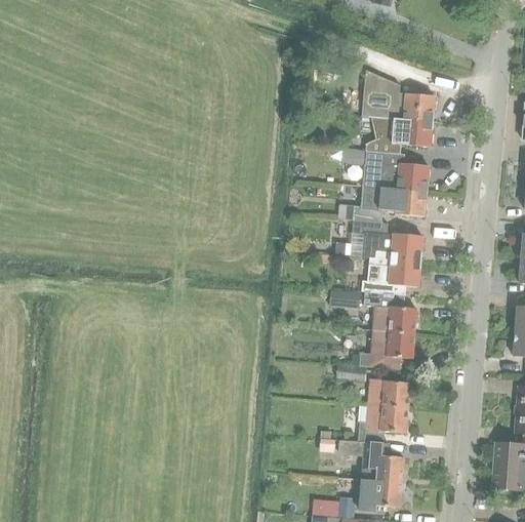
[(371,119),(431,123),(434,95),(404,92),(403,110),(356,106),(356,114),(370,115),(371,119)]
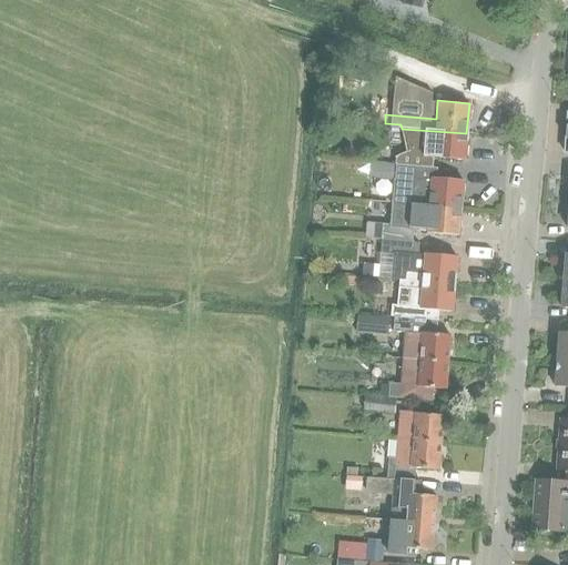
[(432,164),(433,155),(464,158),(466,133),(402,129),(406,150),(395,154),(394,161),(432,164)]
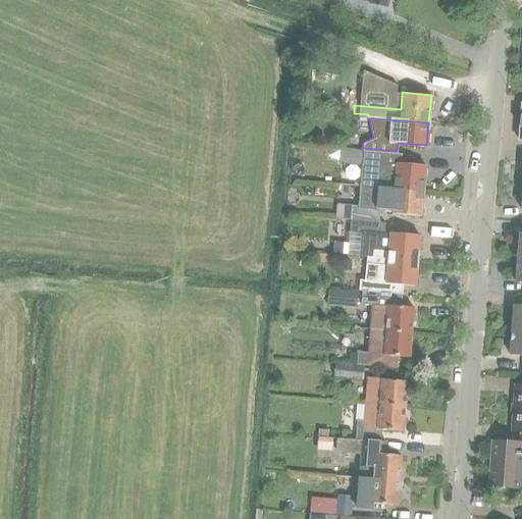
[(422,192),(425,164),(400,162),(400,153),(402,153),(363,149),(362,163),(374,164),(372,177),(377,178),(377,188),(422,192)]
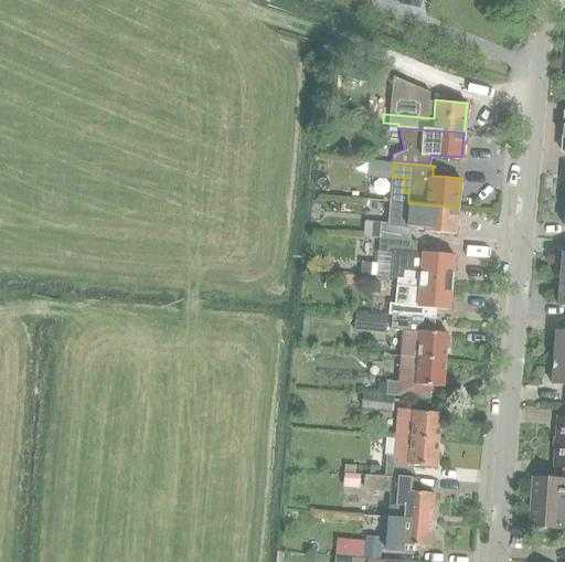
[(455,232),(457,208),(408,203),(387,202),(386,221),(411,223),(411,225),(424,226),(424,230),(455,232)]
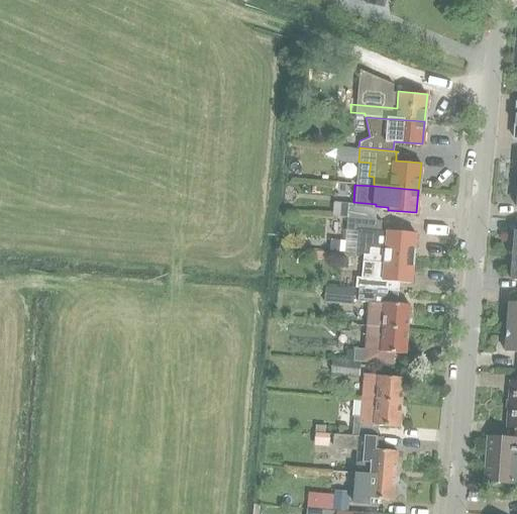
[(376,204),(353,202),(348,202),(346,215),(375,217),(376,206),(376,204)]
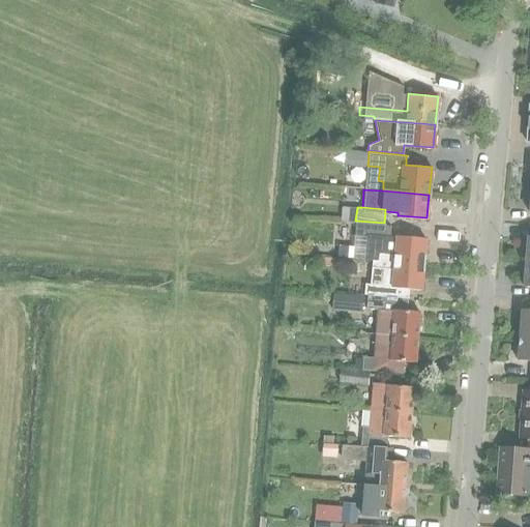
[(378,259),(377,260),(422,264),(425,237),(395,235),(395,236),(389,236),(390,224),(384,223),(355,221),(354,233),(367,234),(365,258),(378,259)]
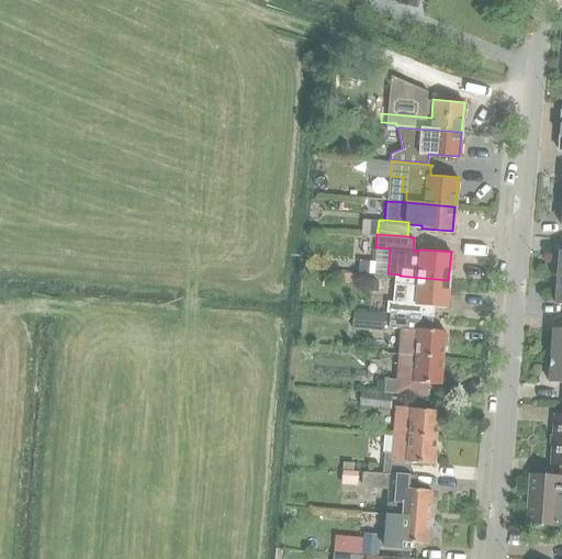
[(369,272),(370,260),(359,259),(358,271),(369,272)]
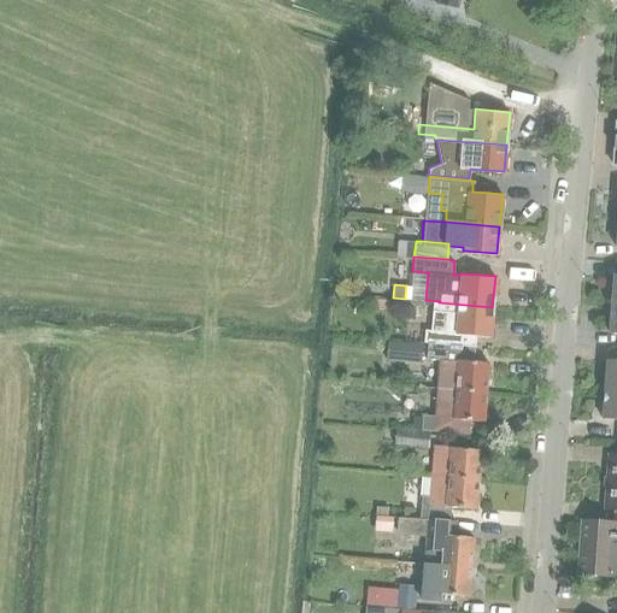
[(368,306),(392,308),(392,299),(368,296),(368,306)]
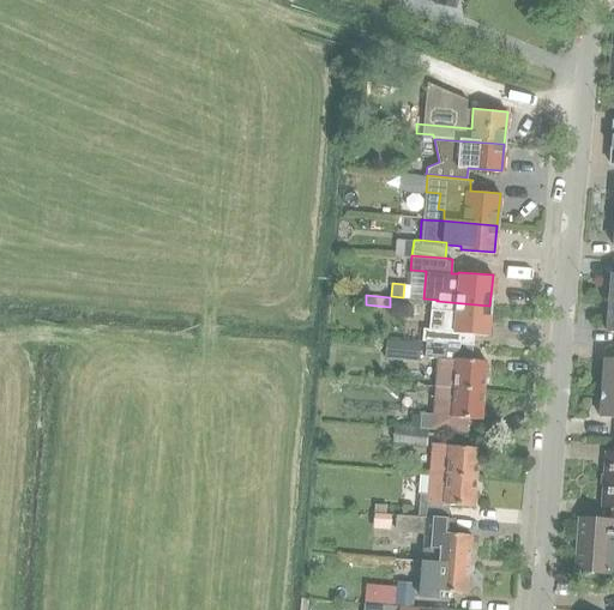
[(489,306),(437,301),(437,307),(431,307),(428,326),(423,326),(422,338),(426,338),(426,344),(471,349),(473,333),(487,334),(489,306)]
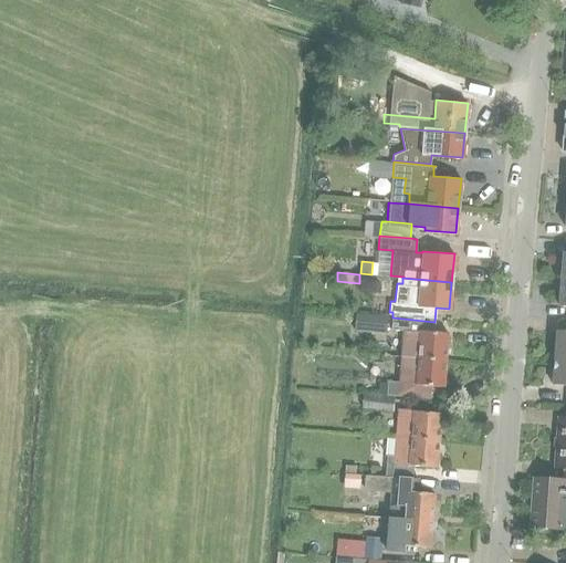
[(387,314),(356,312),(354,330),(386,332),(387,314)]
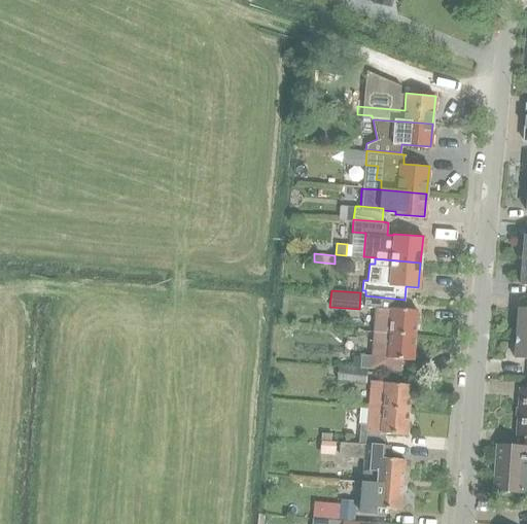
[(405,300),(365,295),(364,305),(376,306),(373,329),(415,333),(417,309),(403,308),(405,300)]
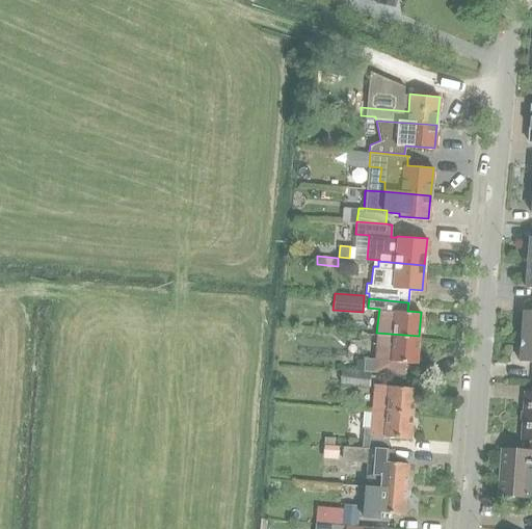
[(531,310),(523,310),(521,337),(531,337),(531,310)]
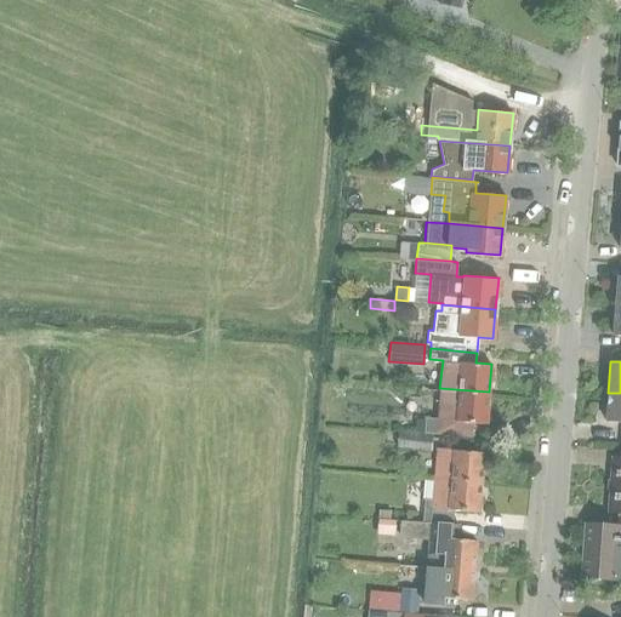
[(486,421),(489,392),(439,388),(437,416),(425,415),(425,417),(416,416),(415,429),(471,434),(472,420),(486,421)]
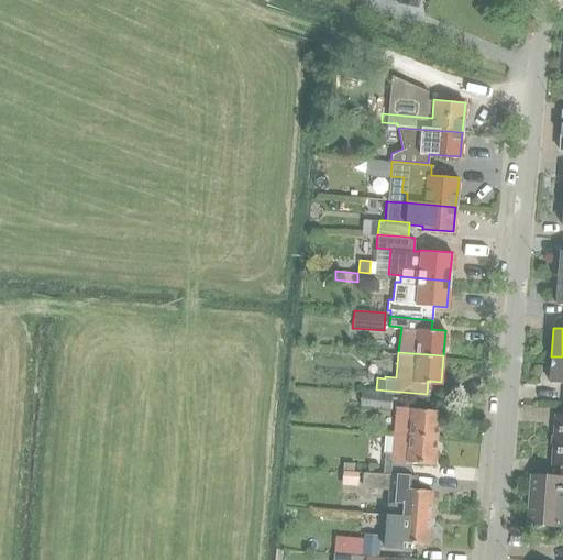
[(562,357),(551,357),(549,380),(562,382),(562,403),(562,405),(562,406),(562,357)]
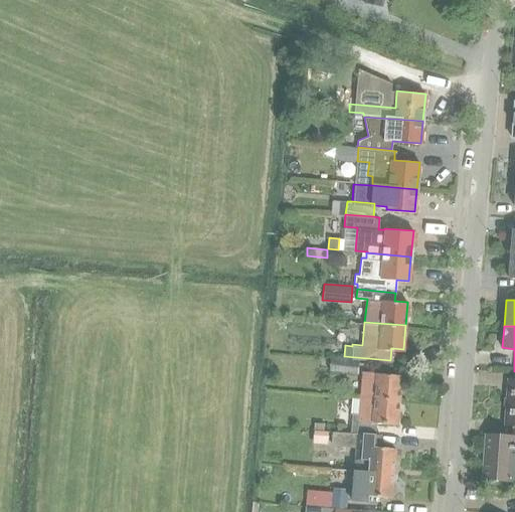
[(329,369),(357,372),(358,360),(347,359),(346,364),(330,362),(329,369)]
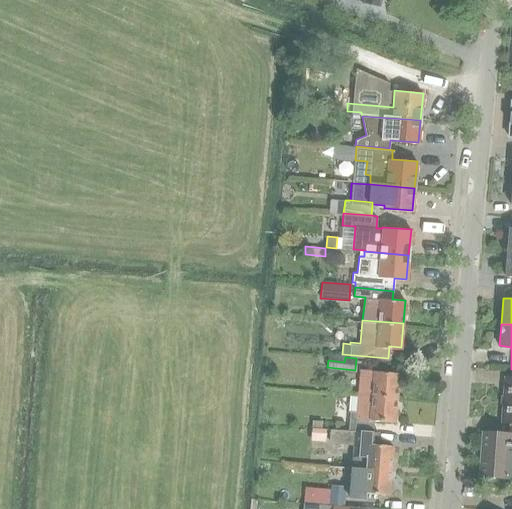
[(396,399),(399,373),(374,371),(374,370),(360,368),(357,396),(396,399)]
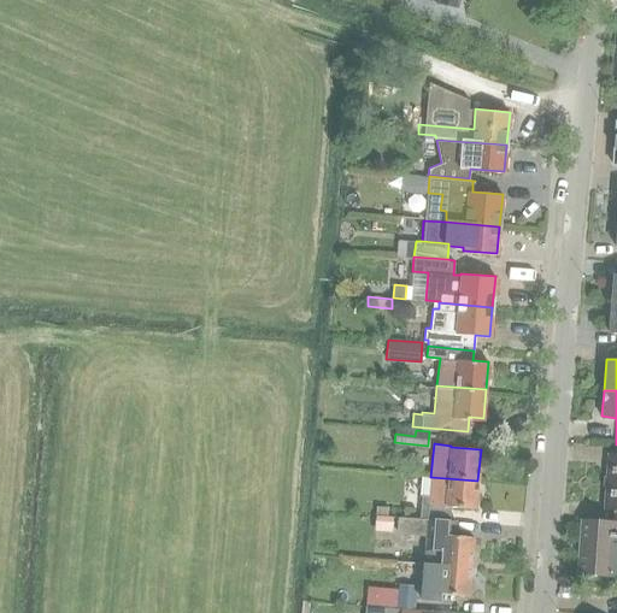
[(616,444),(616,454),(607,453),(604,507),(616,508),(616,444)]
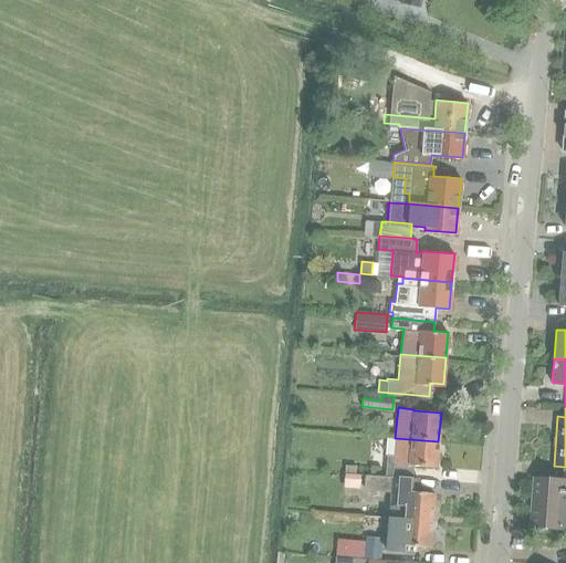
[(437,466),(438,441),(395,438),(394,454),(388,454),(386,475),(365,472),(365,476),(417,479),(418,477),(411,477),(412,465),(437,466)]
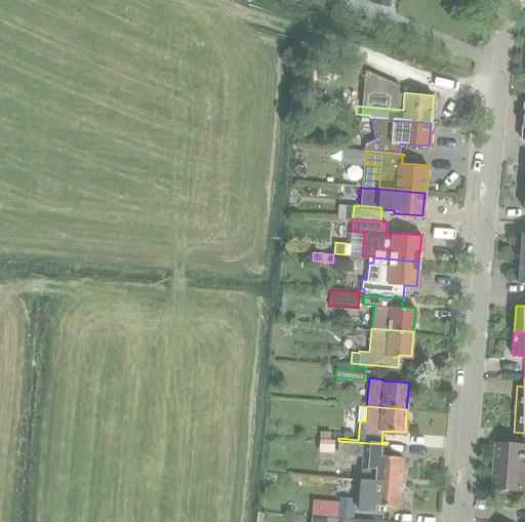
[(333,439),(320,438),(319,450),(333,451),(333,439)]
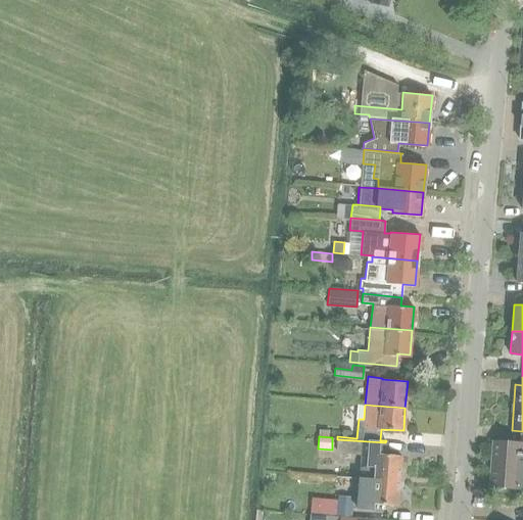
[(385,454),(385,442),(337,439),(336,452),(361,454),(359,477),(373,478),(373,480),(398,482),(400,455),(385,454)]
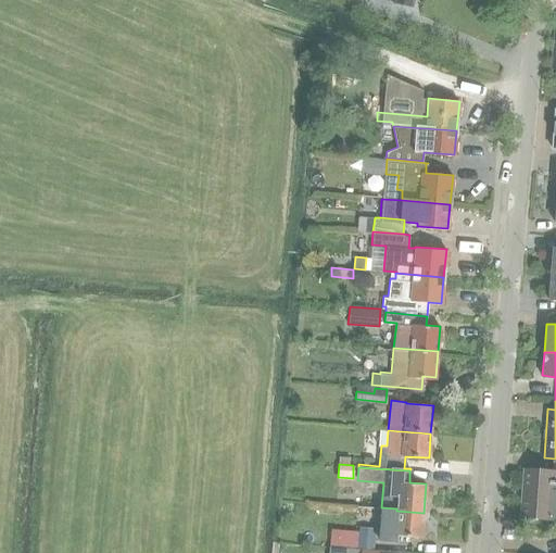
[(555,470),(523,468),(519,516),(555,518),(555,470)]
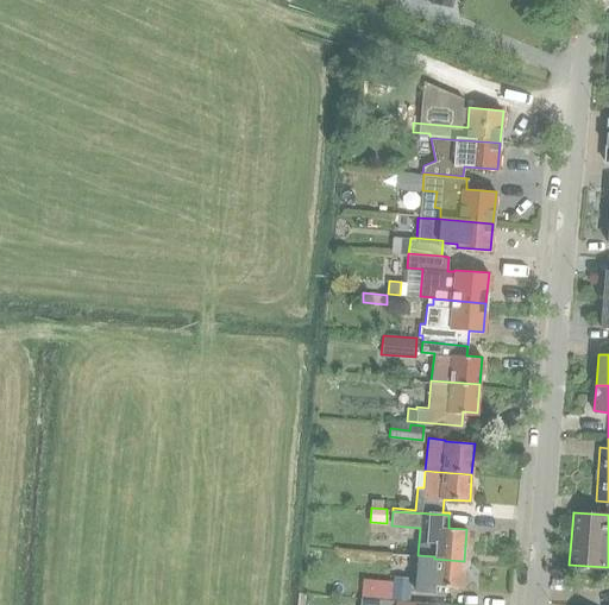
[(462,587),(464,561),(434,559),(433,577),(416,575),(415,585),(433,586),(433,585),(462,587)]
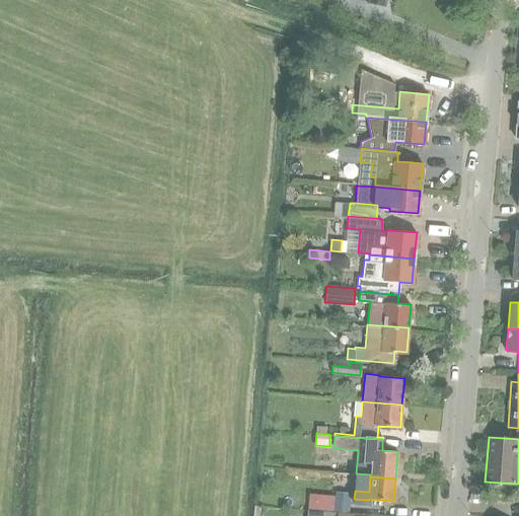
[(350,511),(350,492),(335,491),(334,510),(350,511)]
